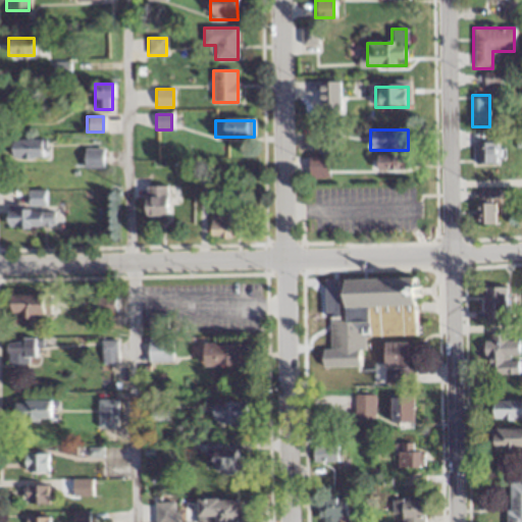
[(43,139),(11,140),(12,159),(43,159),(43,139)]
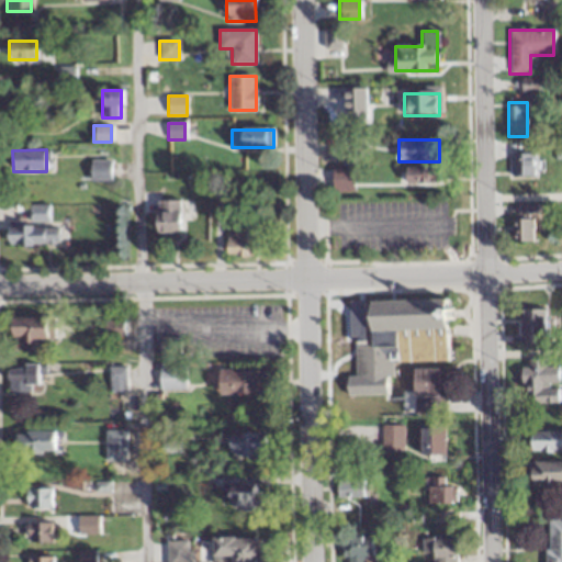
[(536,153),(509,153),(509,178),(536,178),(536,153)]
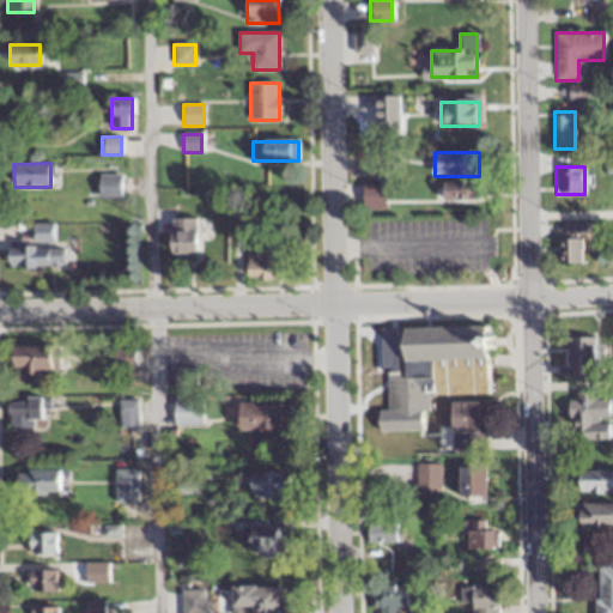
[(119,175),(98,175),(98,198),(119,198),(119,175)]
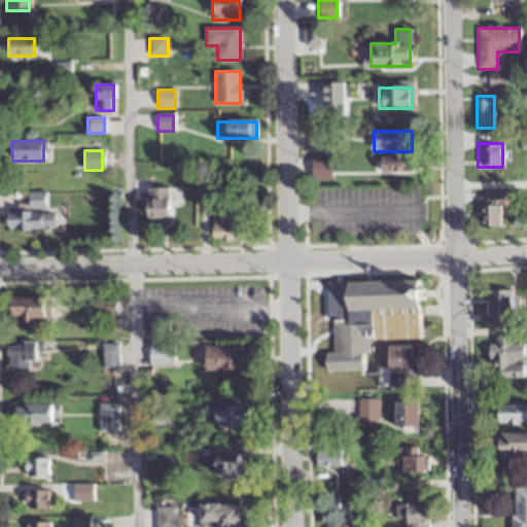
[(335,180),(335,156),(311,156),(311,180),(335,180)]
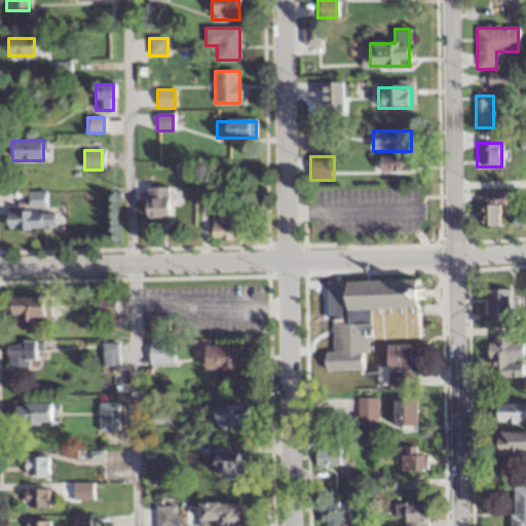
[(379,172),(412,172),(412,156),(379,156),(379,172)]
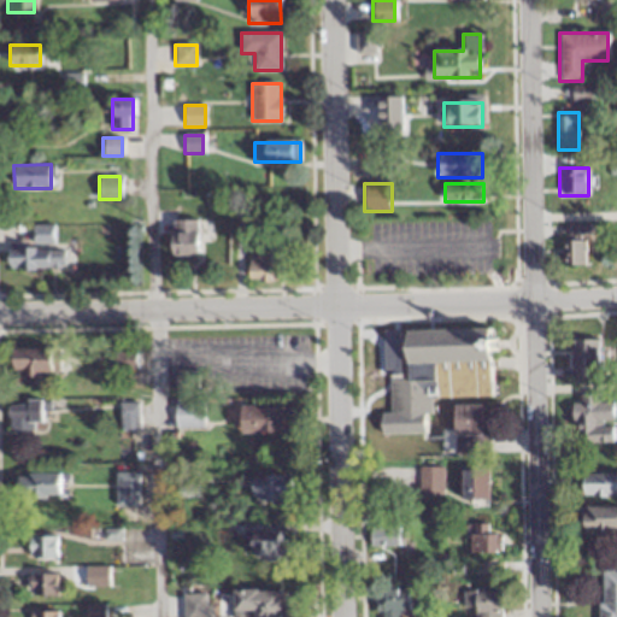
[(197,221),(170,221),(170,260),(197,260),(197,221)]
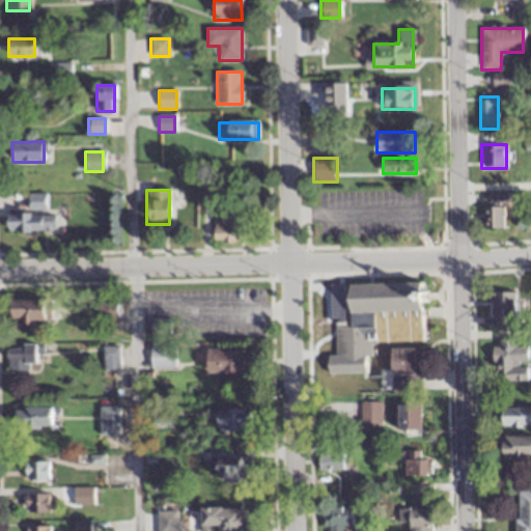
[(45,193),(28,193),(28,210),(45,210),(45,193)]
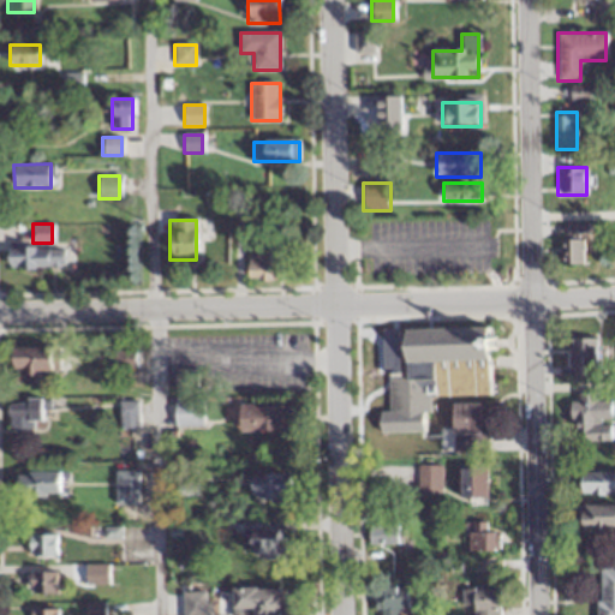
[(567,264),(584,264),(584,251),(597,251),(597,224),(567,224),(567,264)]
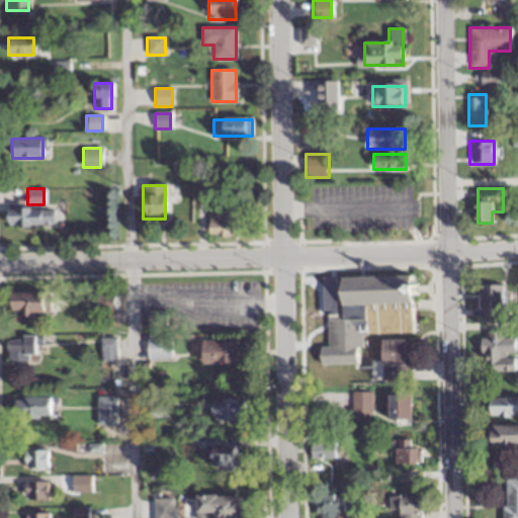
[(52,209),(6,208),(6,226),(52,227),(52,209)]
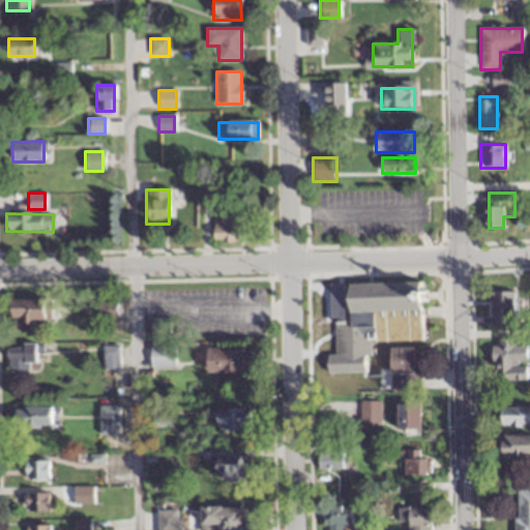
[(241,218),(213,218),(213,242),(241,242),(241,218)]
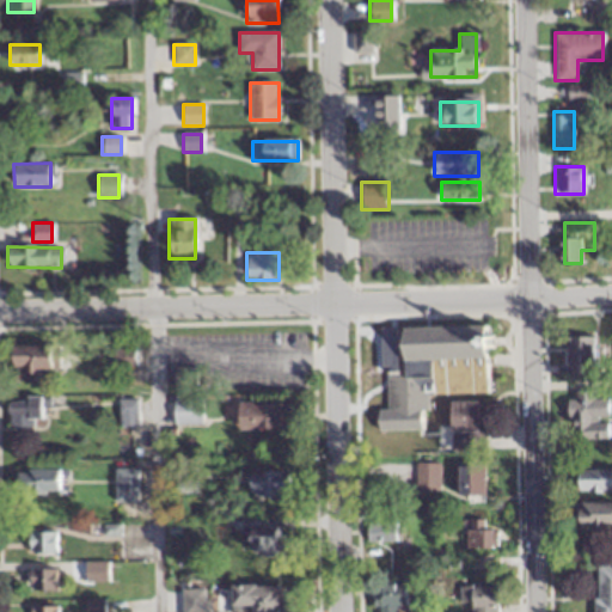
[(428,412),(427,396),(485,395),(485,328),(401,329),(401,347),(385,347),(386,412),(428,412)]
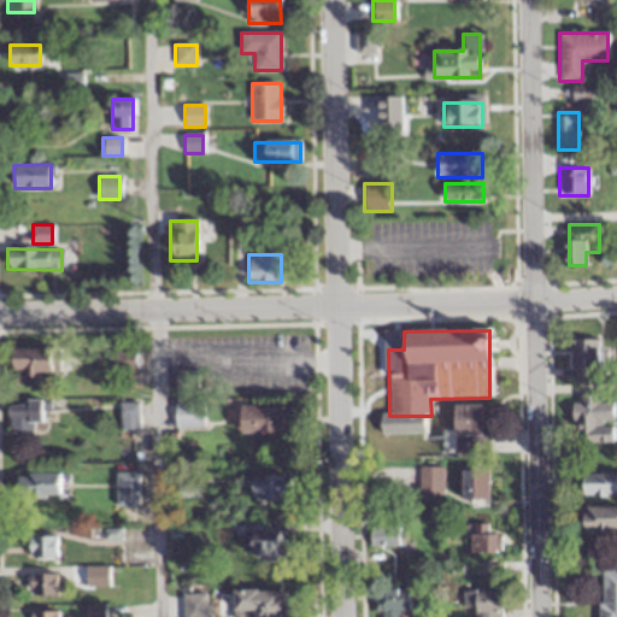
[(599,376),(599,333),(571,333),(571,376),(599,376)]
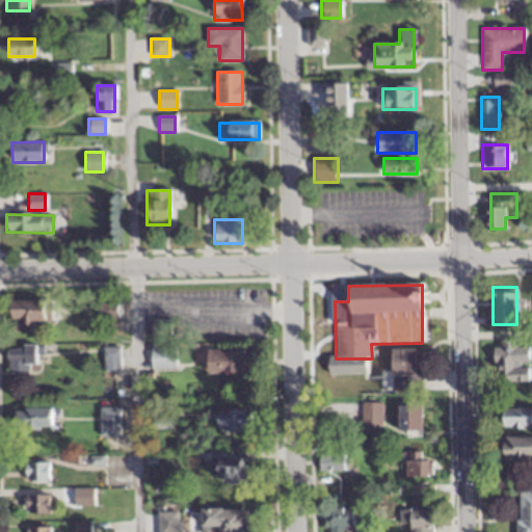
[(9,301),(9,324),(49,324),(49,301),(9,301)]
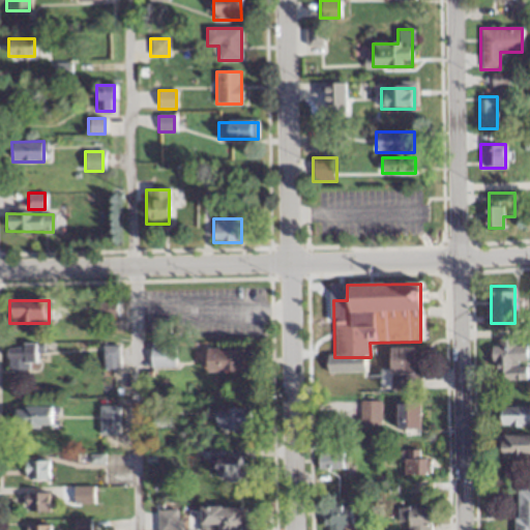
[(114,302),(97,302),(97,318),(114,318),(114,302)]
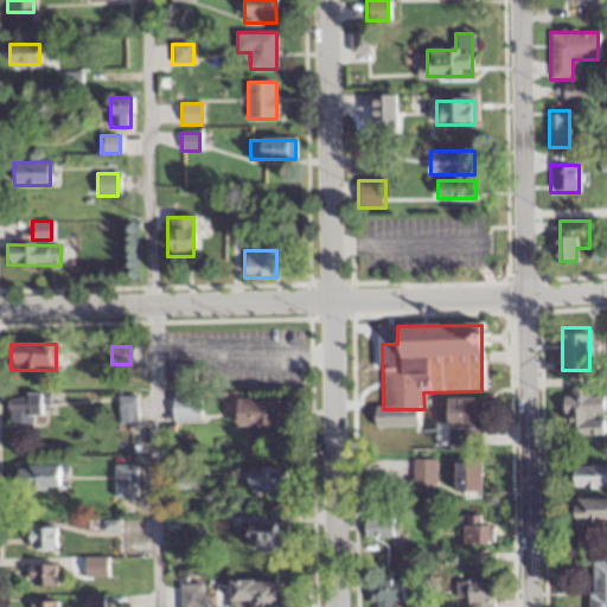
[(602,436),(601,415),(602,415),(602,393),(562,393),(563,438),(602,436)]
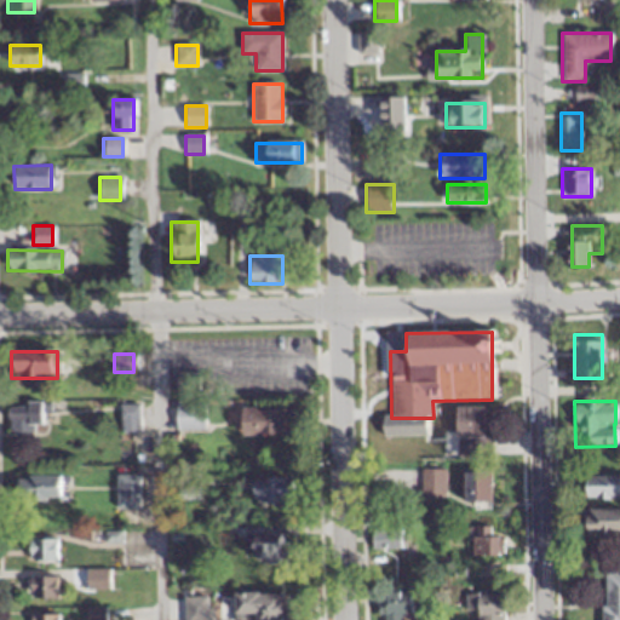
[(40,432),(40,403),(7,403),(7,432),(40,432)]
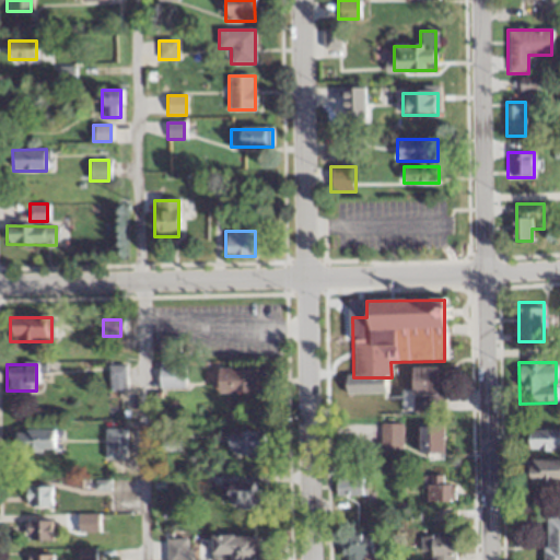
[(123,365),(107,366),(107,391),(124,389),(123,365)]
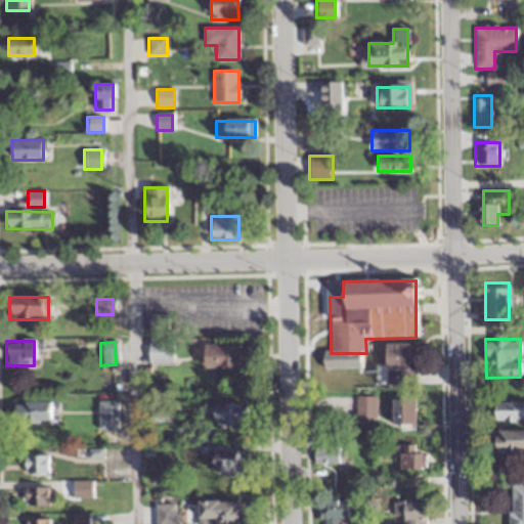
[(146,363),(171,363),(171,343),(146,343),(146,363)]
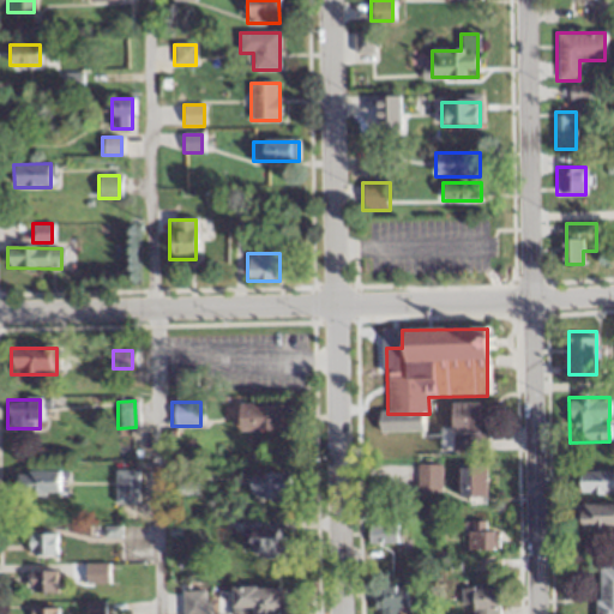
[(451,437),(474,437),(481,437),(481,403),(451,403),(451,437)]
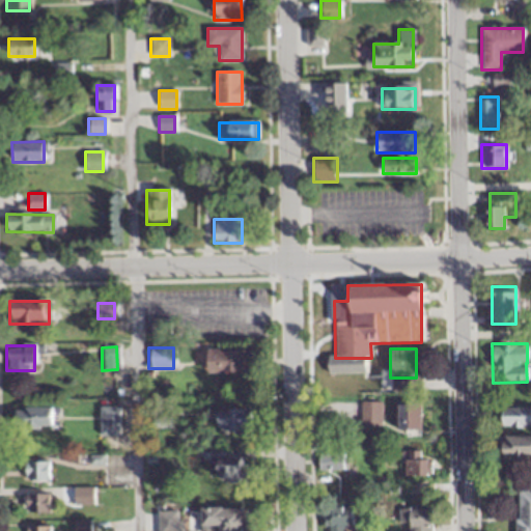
[(205,374),(247,374),(247,352),(205,352),(205,374)]
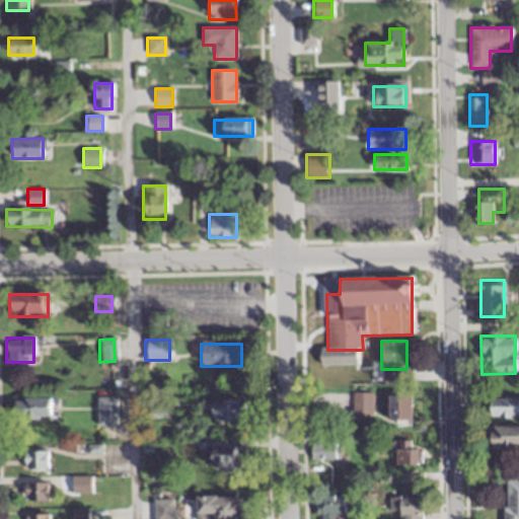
[(372,392),(351,392),(351,416),(372,416),(372,392)]
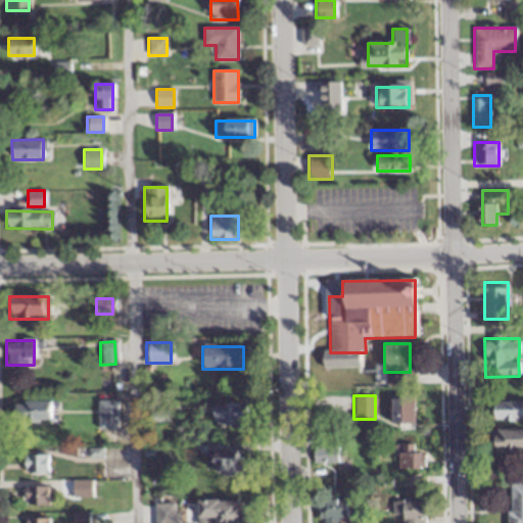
[(391,425),(413,424),(413,397),(390,398),(391,425)]
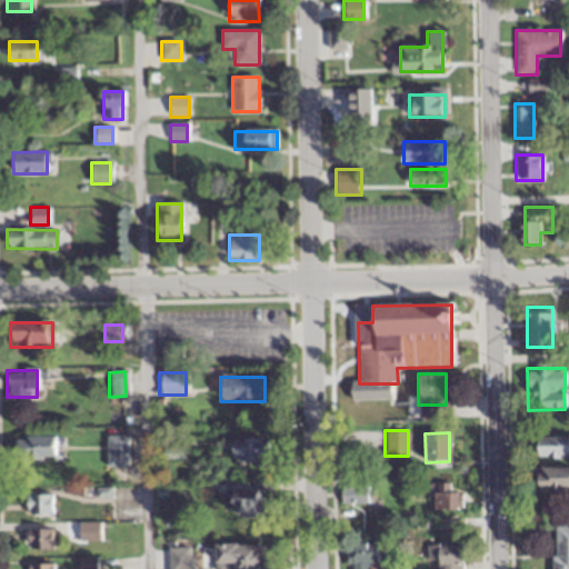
[(106,437),(106,467),(126,467),(126,437),(106,437)]
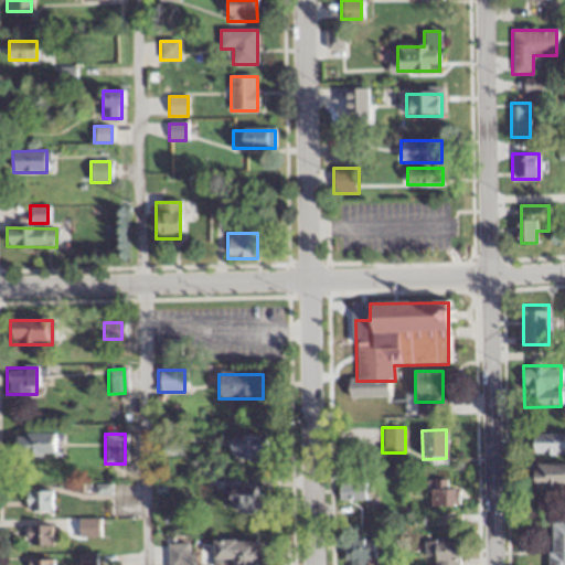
[(52,435),(14,435),(14,457),(53,457),(52,435)]
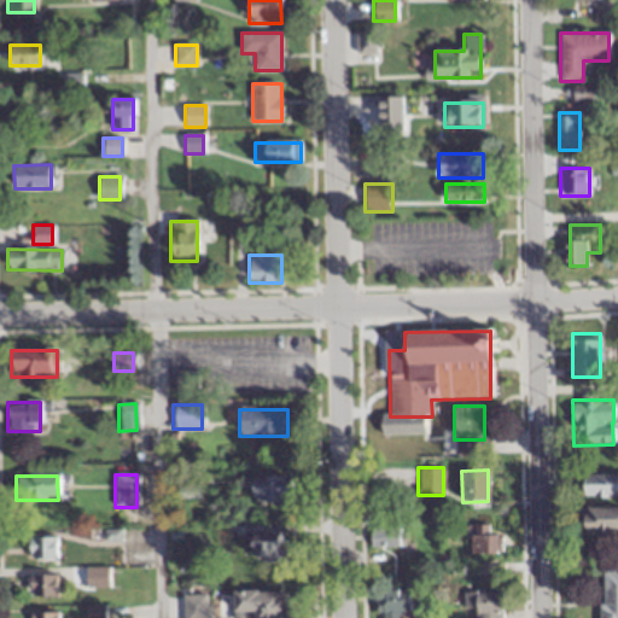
[(617,476),(583,476),(583,499),(617,499),(617,476)]
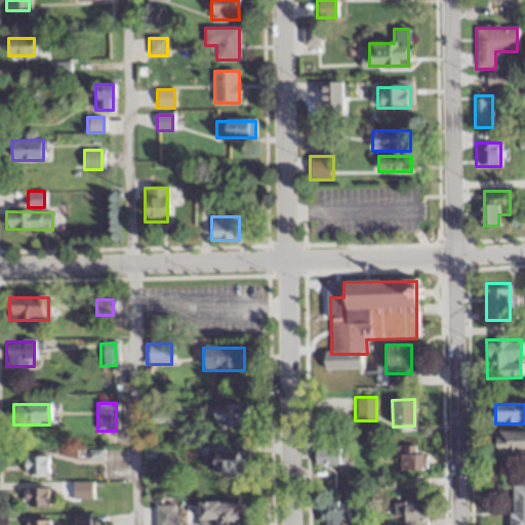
[(214,407),(214,429),(247,429),(247,407),(214,407)]
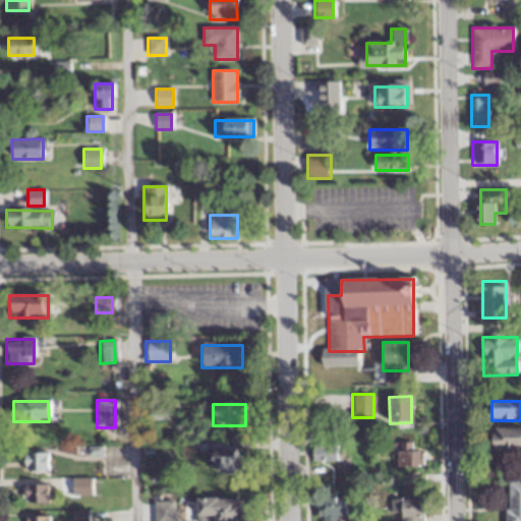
[(491,451),(520,450),(520,428),(491,429),(491,451)]
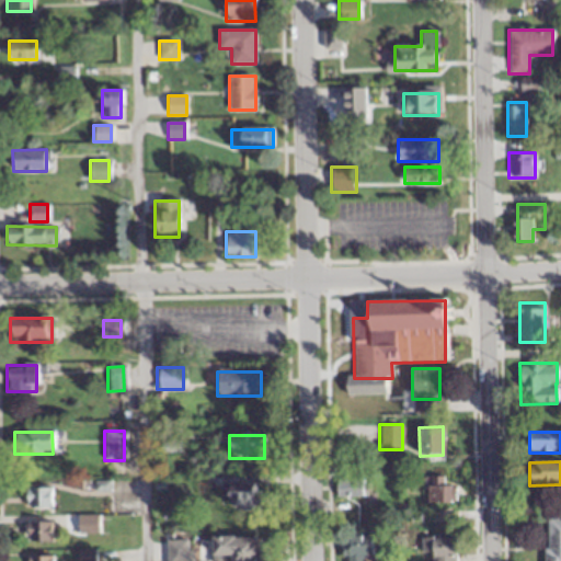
[(427,504),(453,504),(453,485),(442,485),(442,477),(427,477),(427,504)]
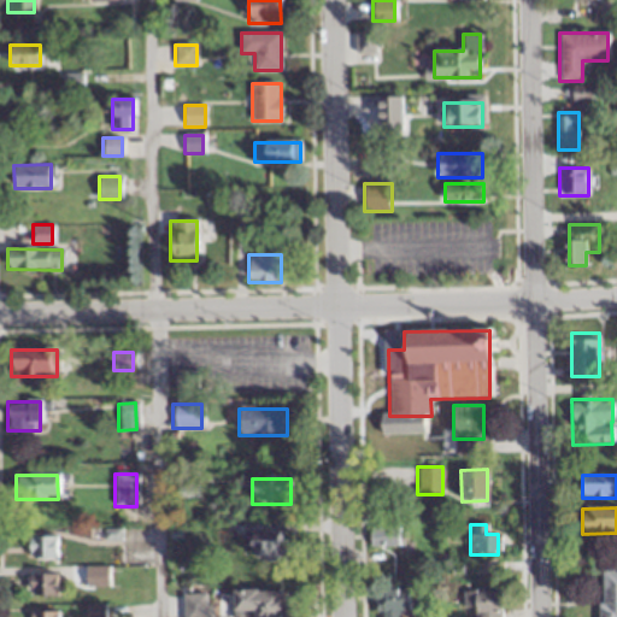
[(398,528),(369,528),(369,546),(398,546),(398,528)]
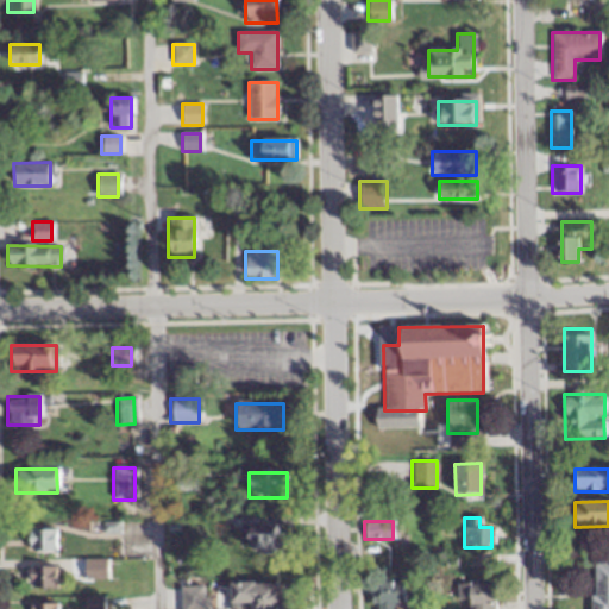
[(248,527),(248,553),(281,553),(281,527),(248,527)]
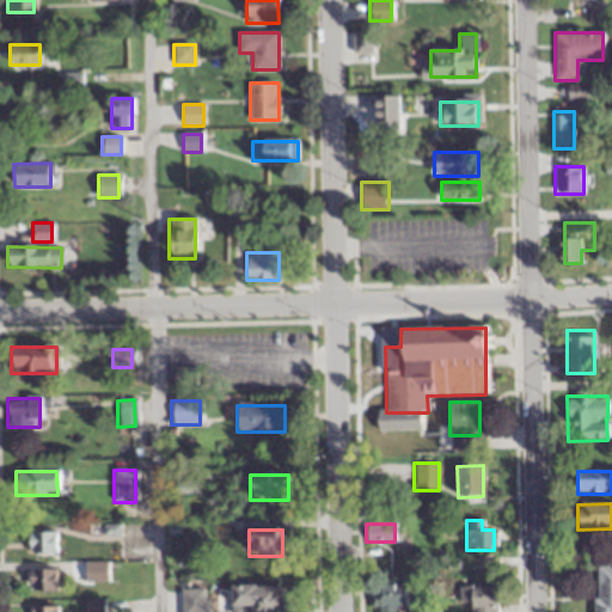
[(29,533),(29,556),(56,556),(56,533),(29,533)]
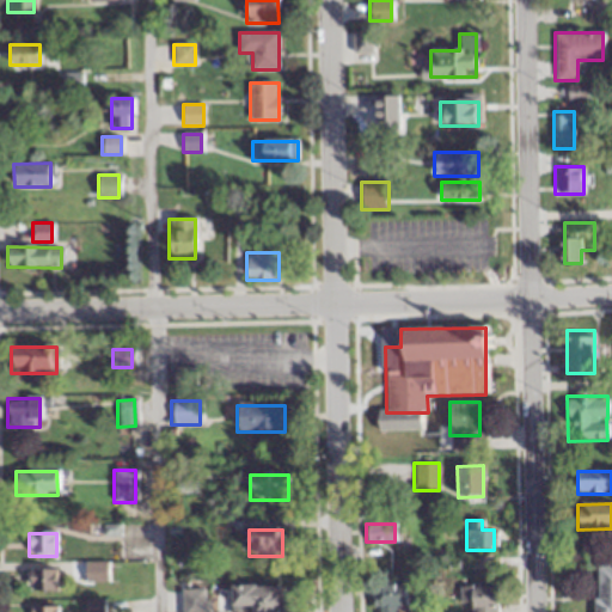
[(85,583),(105,583),(105,563),(85,563),(85,583)]
